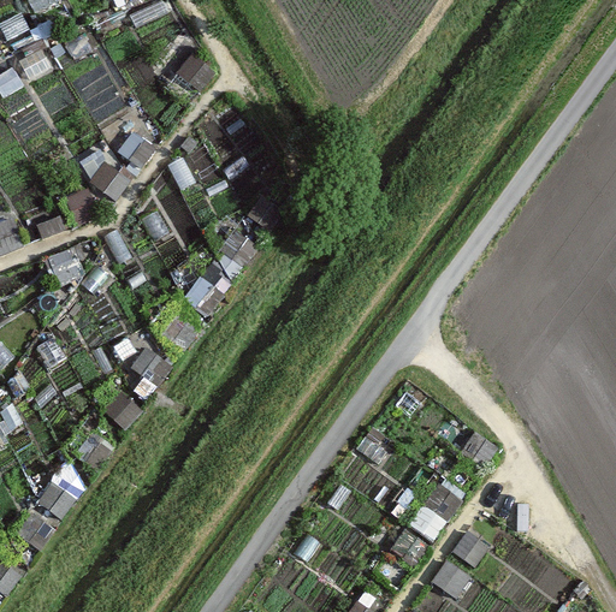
[(158,0),(129,15),(135,27),(169,10),(164,0),(158,0)]
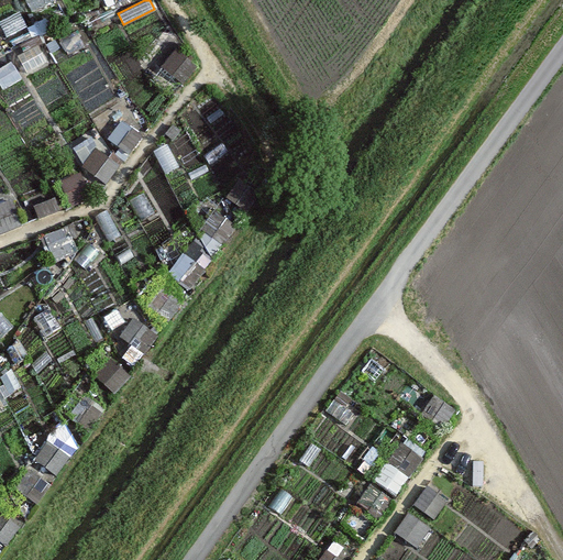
[(20,11),(0,21),(8,35),(28,25),(20,11)]
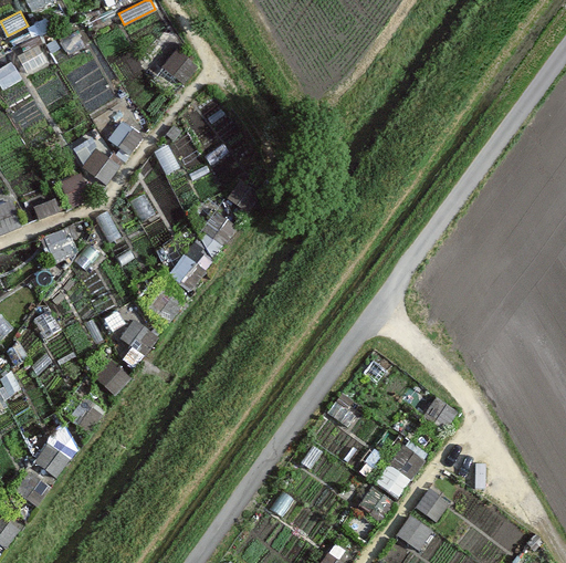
[(77,29),(60,38),(66,52),(84,44),(77,29)]
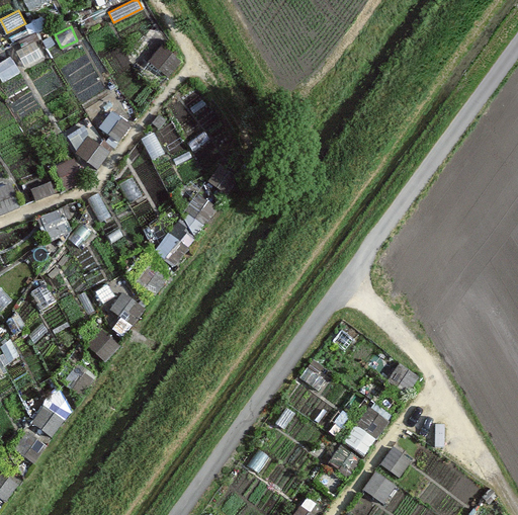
[(35,43),(17,52),(24,65),(42,56),(35,43)]
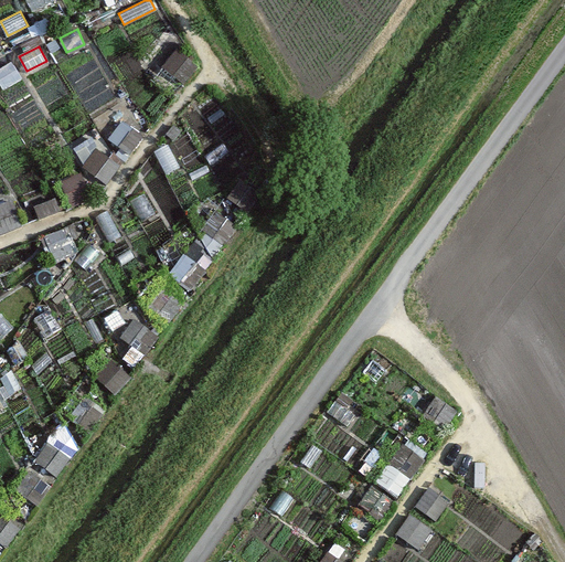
[(177,50),(161,70),(182,85),(198,65),(177,50)]
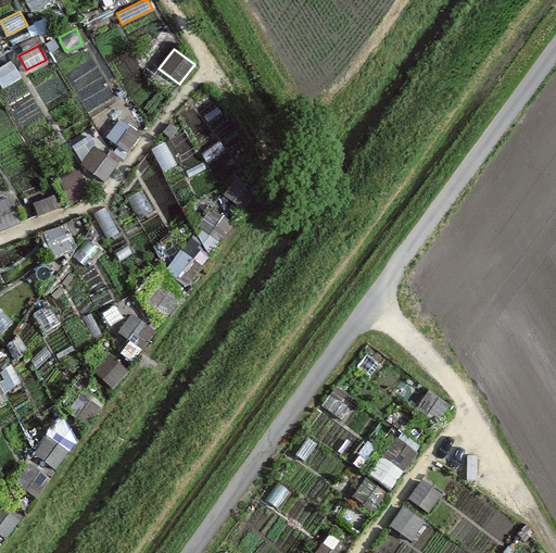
[(11,61),(0,66),(0,84),(2,88),(21,77),(11,61)]
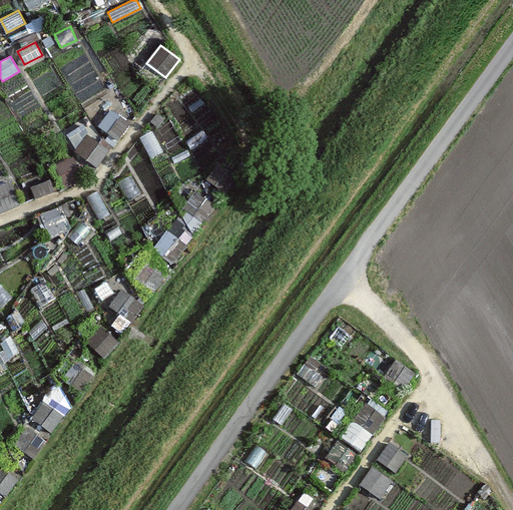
[(110,108),(97,126),(116,140),(129,122),(110,108)]
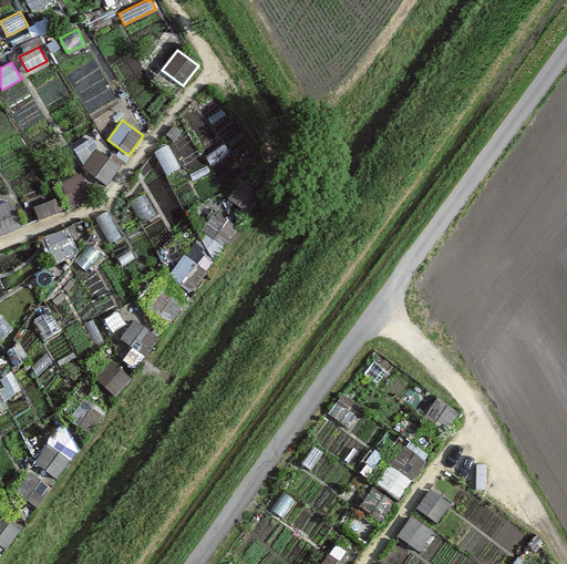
[(223,141),(205,155),(218,173),(237,160),(223,141)]
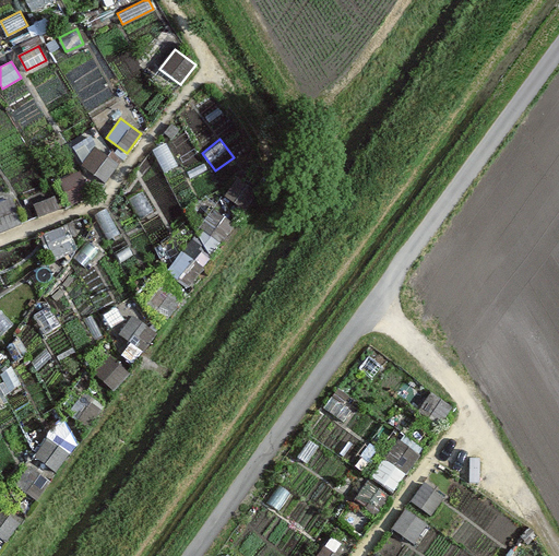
[(166,142),(152,150),(164,173),(178,165),(166,142)]
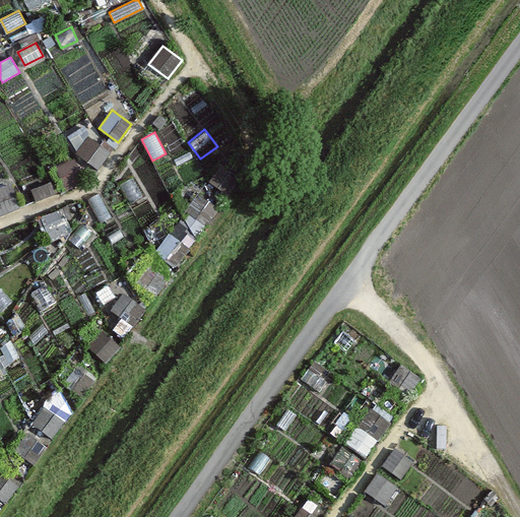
[(90,136),(77,154),(96,170),(110,151),(90,136)]
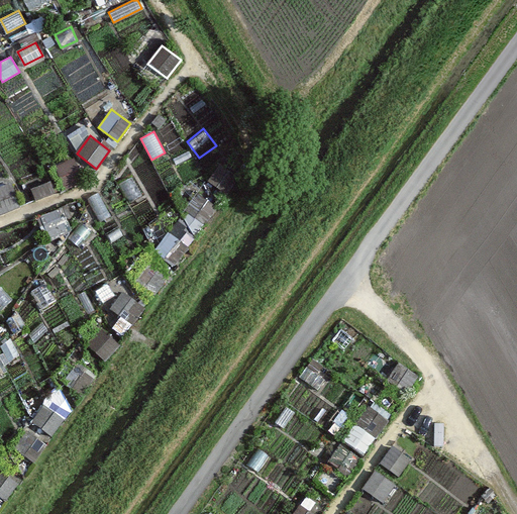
[(74,159),(53,168),(62,190),(83,182),(74,159)]
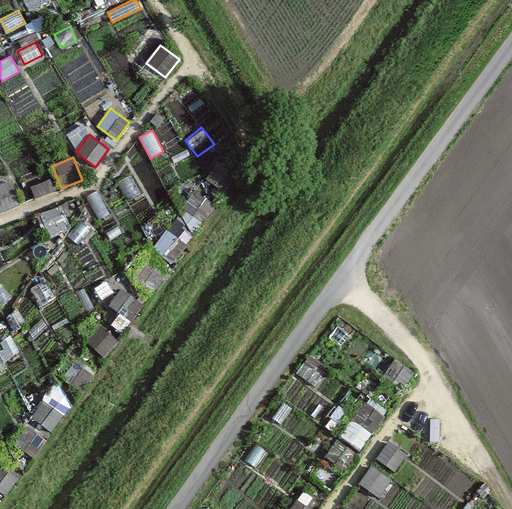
[(218,162),(204,180),(223,195),(237,177),(218,162)]
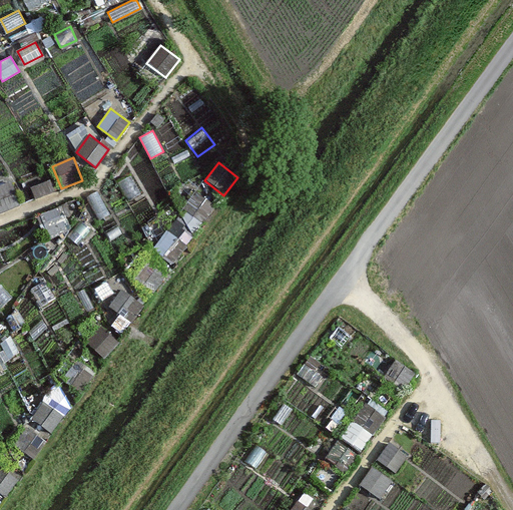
[(131,173),(118,180),(129,201),(142,194),(131,173)]
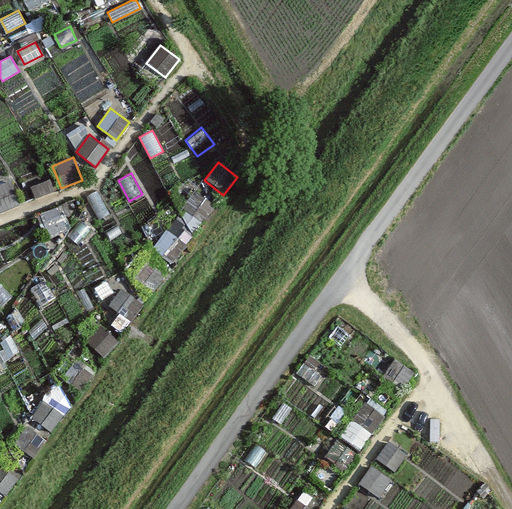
[(50,178),(30,187),(34,198),(55,189),(50,178)]
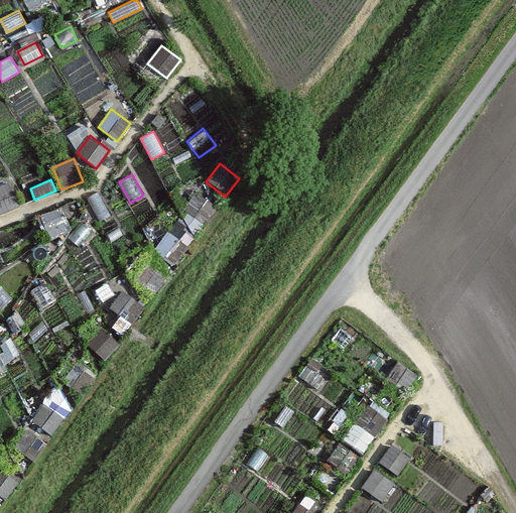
[(12,182),(0,186),(0,213),(0,214),(21,205),(12,182)]
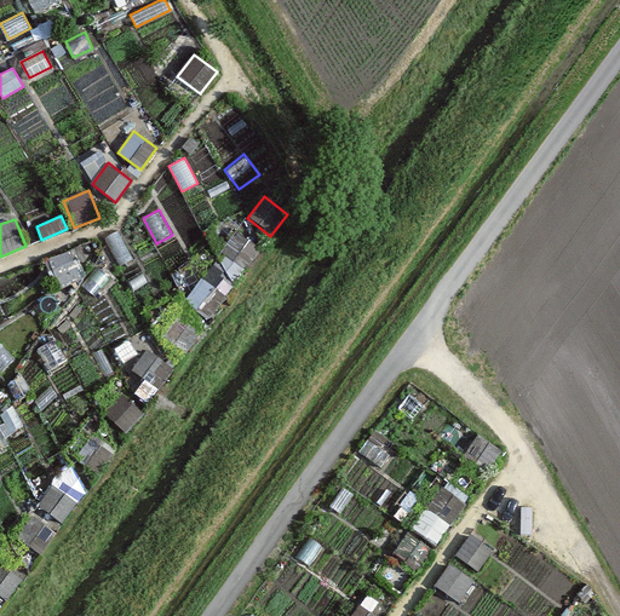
[(120,230),(104,237),(119,263),(133,255),(120,230)]
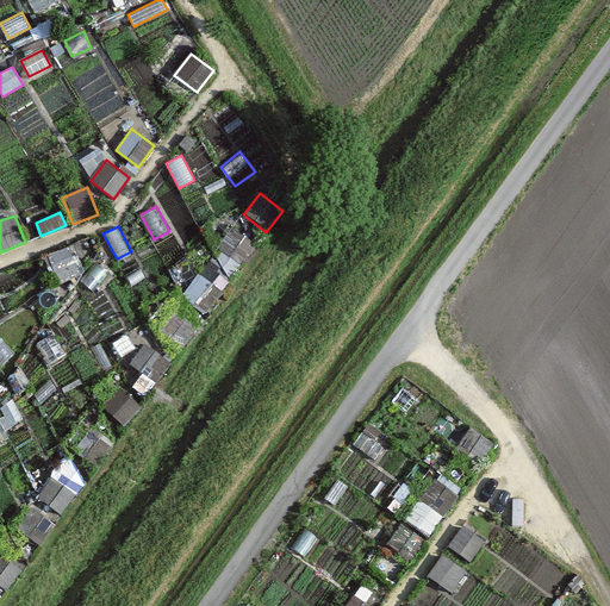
[(234,226),(217,247),(240,264),(256,243),(234,226)]
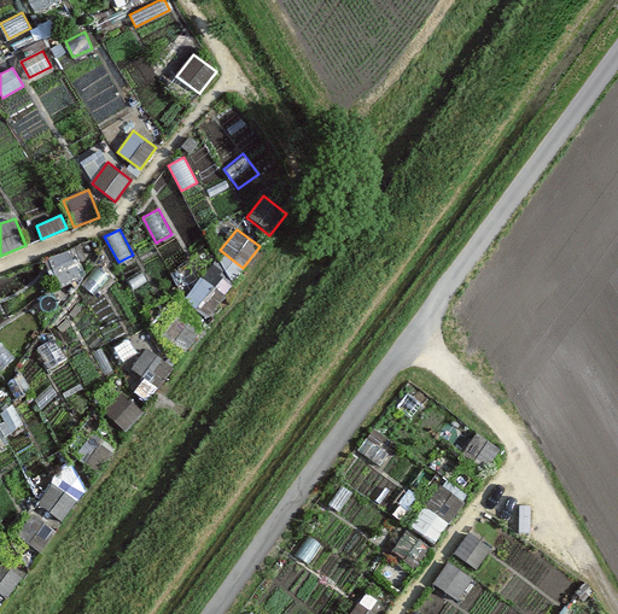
[(74,249),(48,258),(59,285),(85,275),(74,249)]
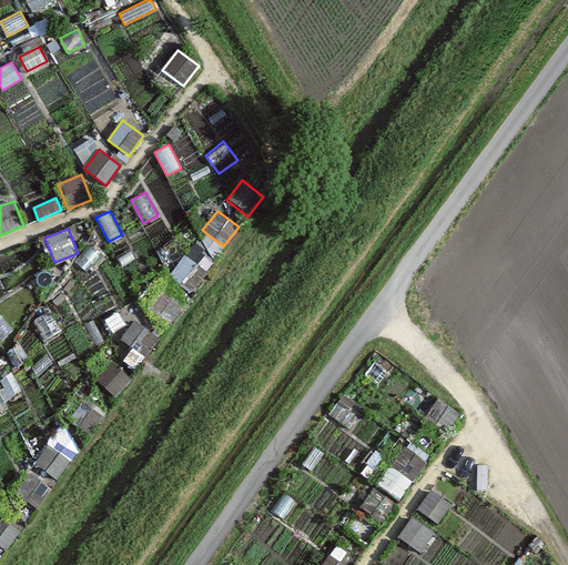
[(185,254),(170,274),(191,291),(206,271),(185,254)]
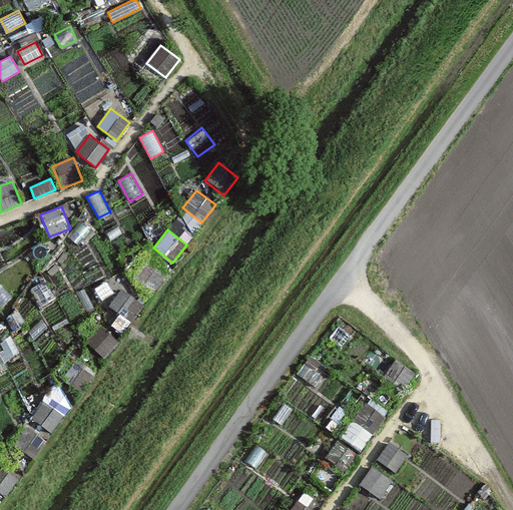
[(147,262),(133,280),(153,295),(166,277),(147,262)]
